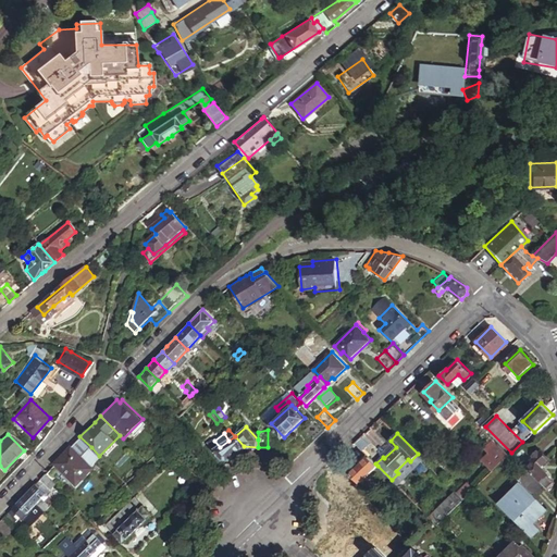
[(81,458),(91,447),(79,436),(54,462),(76,484),(91,469),(90,468),(81,458)]
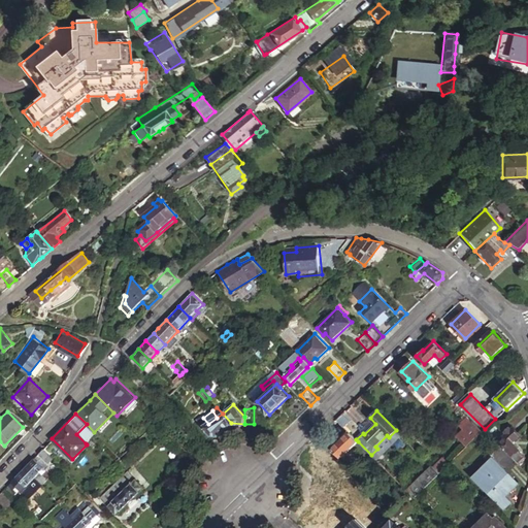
[(208,424),(203,428),(210,435),(219,436),(231,423),(223,414),(217,418),(208,424)]
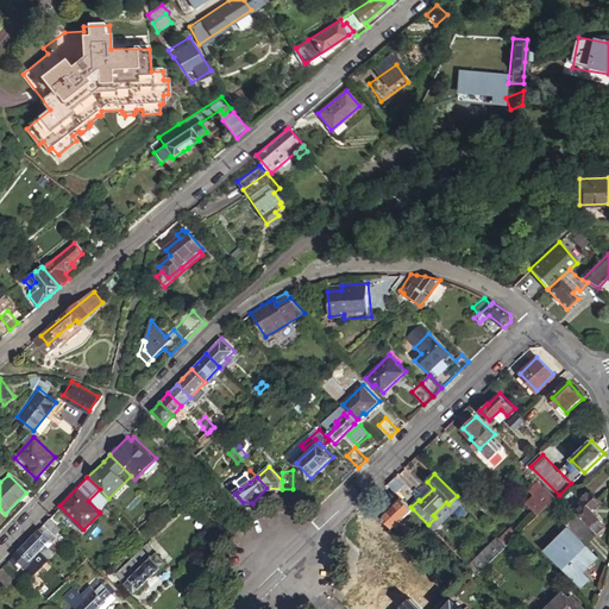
[(394,477),(387,483),(395,491),(402,484),(394,477)]
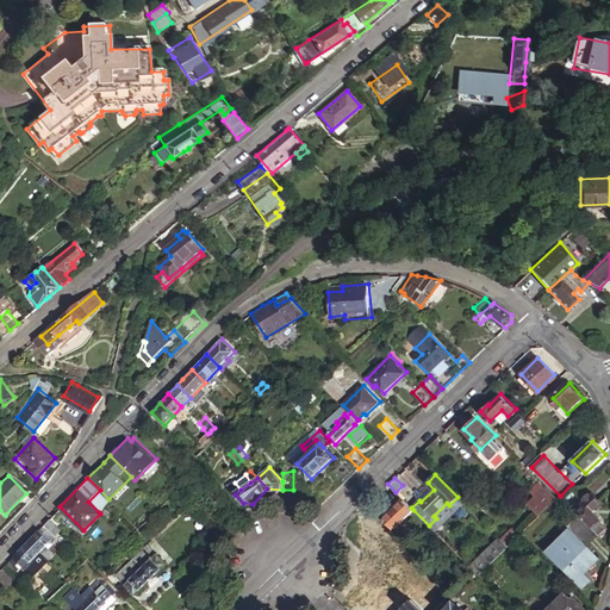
[(302,491),(307,496),(319,485),(313,480),(302,491)]
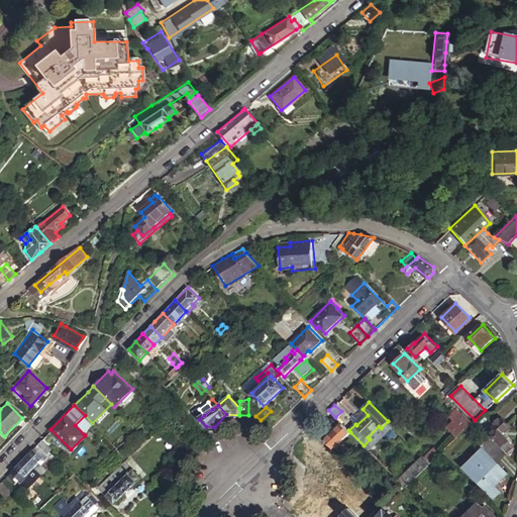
[(199,409),(193,413),(199,419),(204,415),(199,409)]
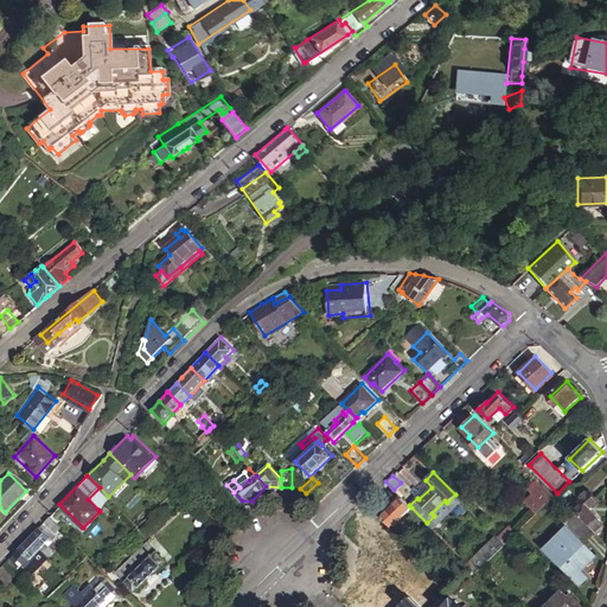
[(555,494),(542,483),(524,500),(536,513),(555,494)]
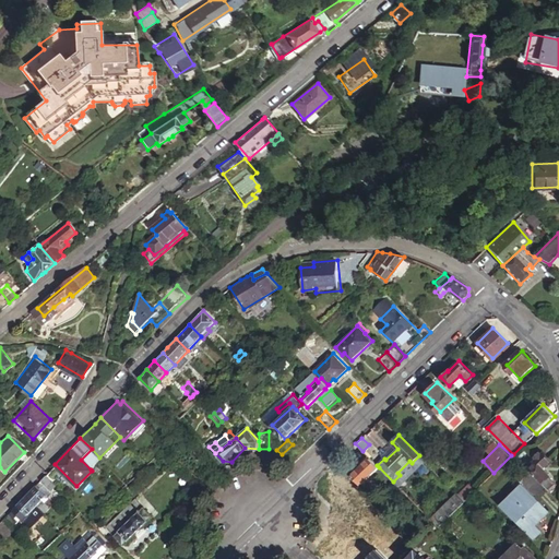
[(99,458),(92,449),(81,460),(91,470),(100,459),(99,458)]
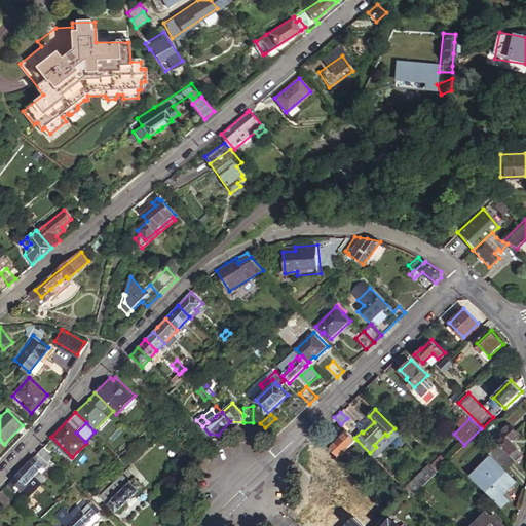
[(505,431),(496,441),(516,461),(523,454),(517,448),(519,447),(512,441),(513,439),(518,434),(511,426),(509,427),(508,425),(503,430),(505,431)]
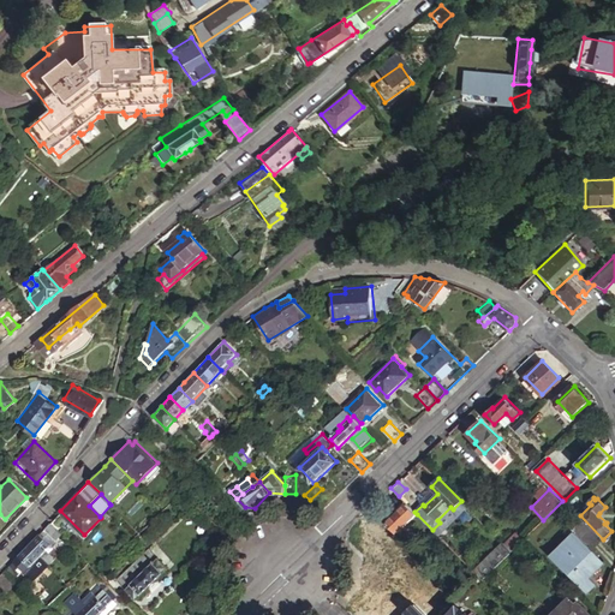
[(415,512),(404,501),(395,509),(399,513),(387,523),(396,533),(417,514),(415,512)]
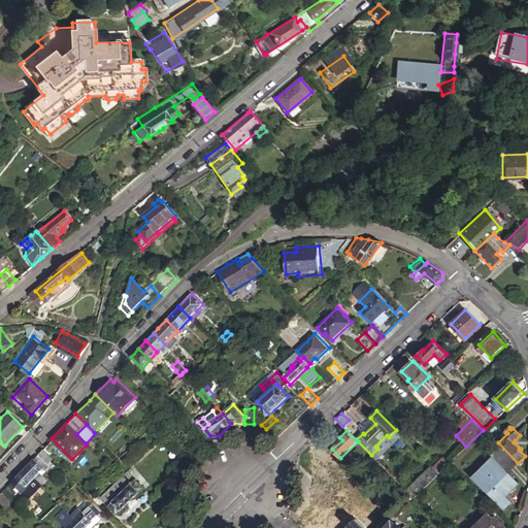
[(42,448),(37,453),(47,463),(53,459),(42,448)]
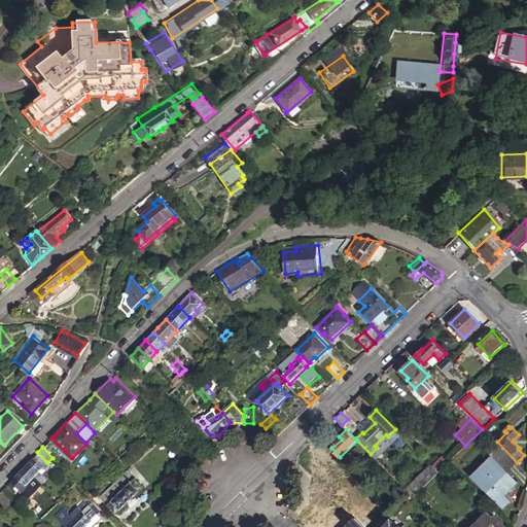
[(305,466),(312,473),(355,518),(363,526),(376,526),(388,515),(371,495),(365,501),(318,453),(305,466)]
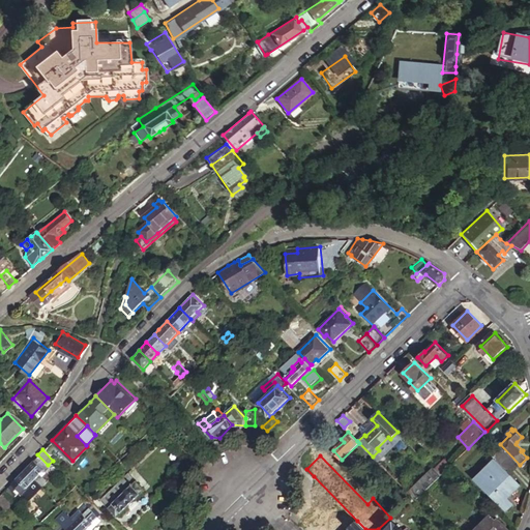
[(26,466),(24,469),(34,479),(47,467),(35,457),(26,466)]
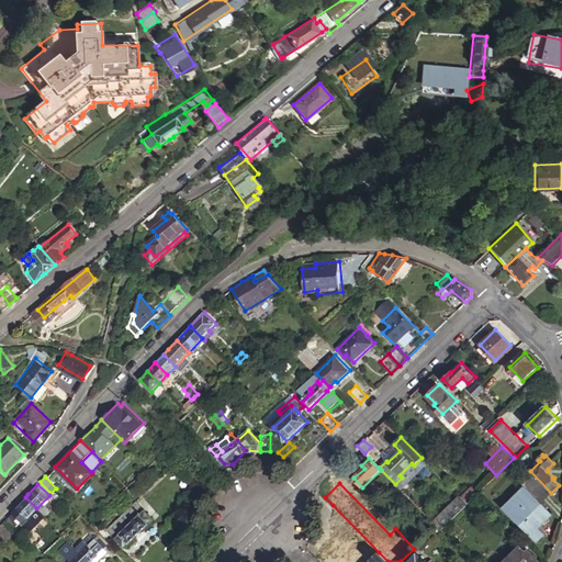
[(472,486),(461,497),(467,504),(478,493),(472,486)]
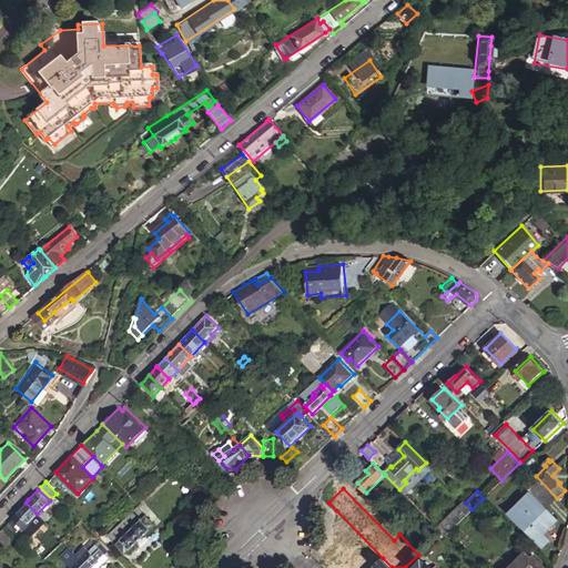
[(530,492),(508,515),(543,549),(551,540),(545,534),(558,520),(530,492)]
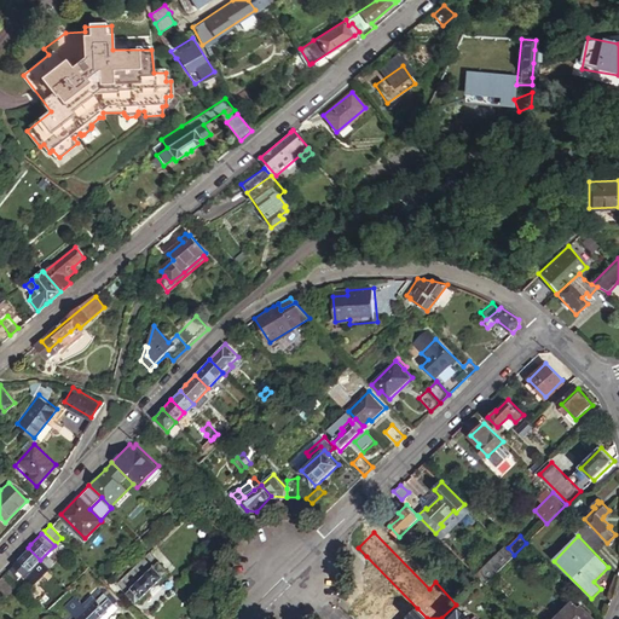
[(485,584),(514,555),(508,548),(507,547),(476,576),(485,584)]
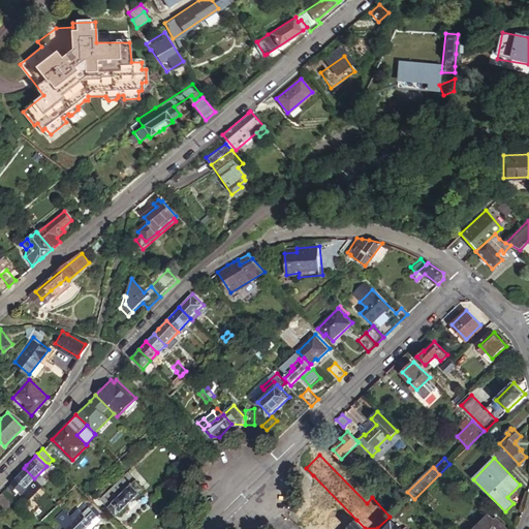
[(34,478),(24,468),(10,483),(21,492),(34,478)]
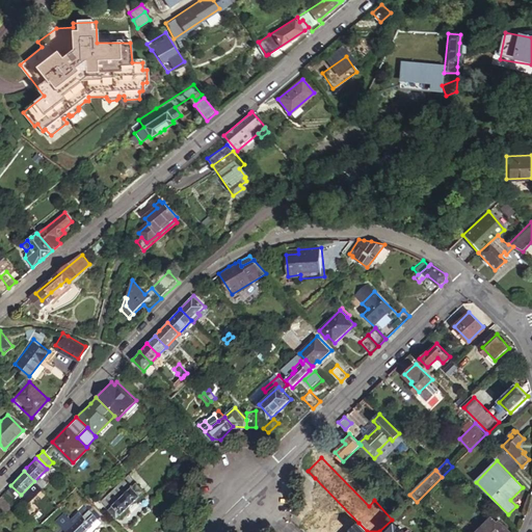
[(129,476),(102,501),(108,508),(108,509),(117,517),(122,513),(123,514),(141,496),(140,496),(144,491),(137,483),(136,484),(129,476)]
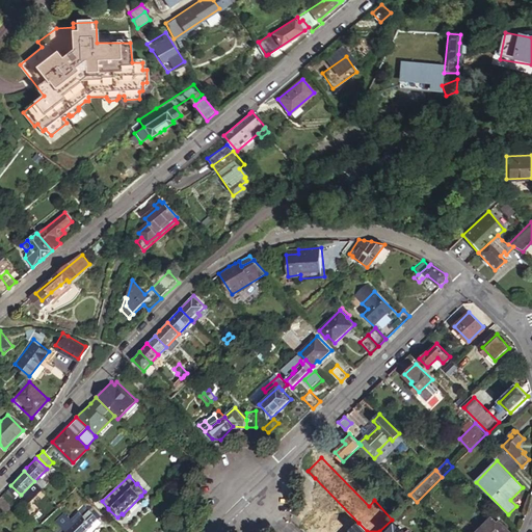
[(348,531),(358,523),(315,478),(313,507),(306,514),(316,525),(320,529),(336,513),(347,525),(339,531),(337,531),(335,530),(333,531),(348,531)]
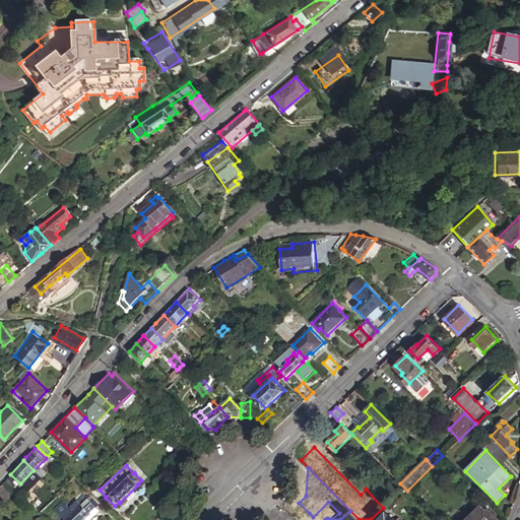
[(89,476),(82,483),(85,486),(92,480),(89,476)]
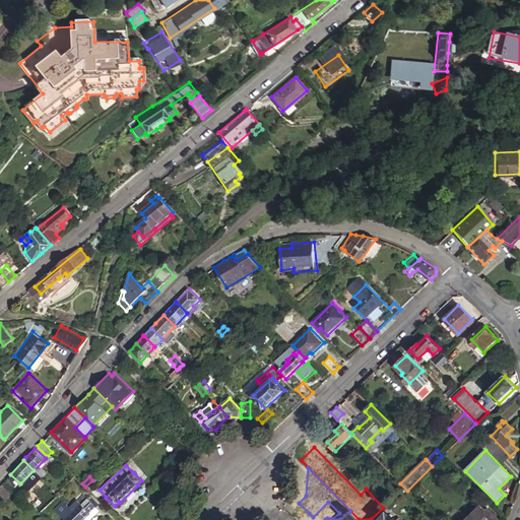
[(6,478),(0,484),(0,493),(6,500),(16,489),(6,478)]
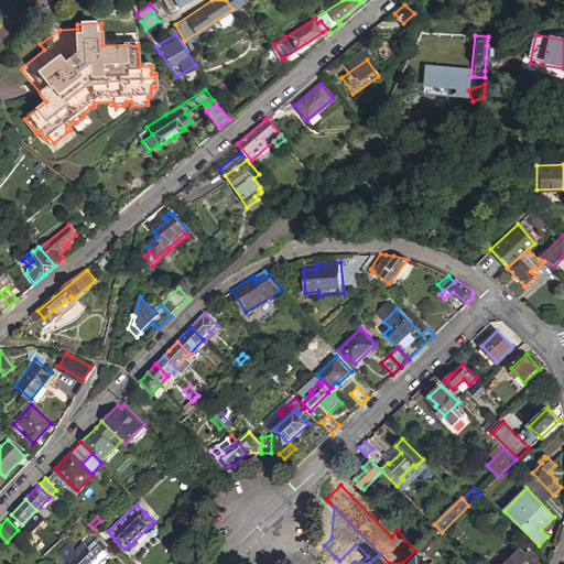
[(88,546),(79,555),(88,563),(89,563),(98,556),(97,556),(104,550),(94,540),(94,541),(89,537),(84,542),(88,546)]
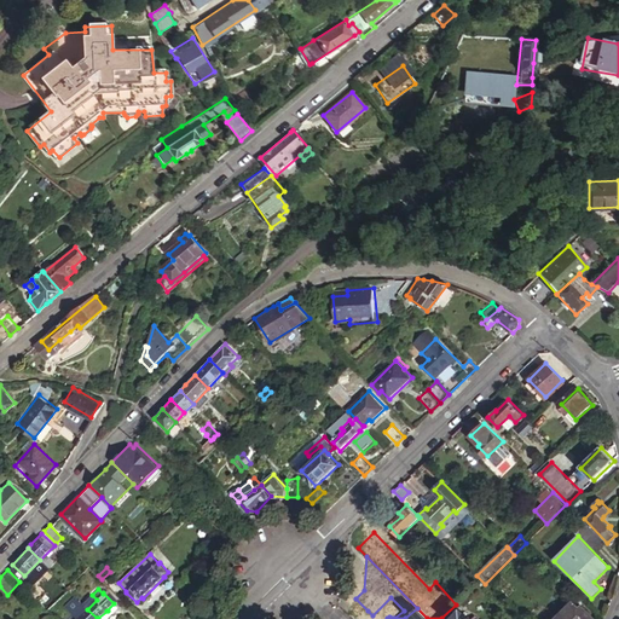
[(92,595),(84,605),(87,609),(97,600),(92,595)]
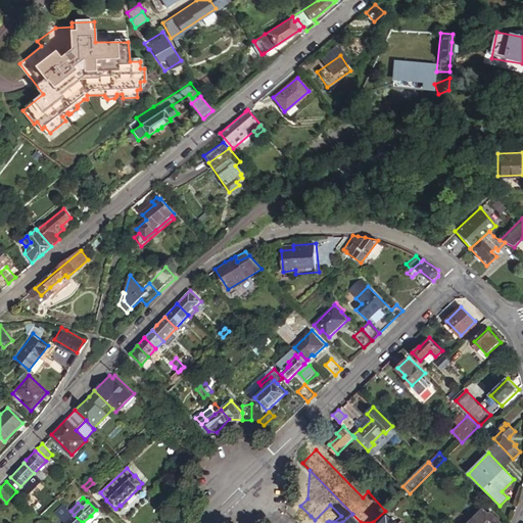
[(311,516),(303,522),(327,522),(329,521),(331,522),(333,522),(341,516),(330,505),(315,520),(311,516)]
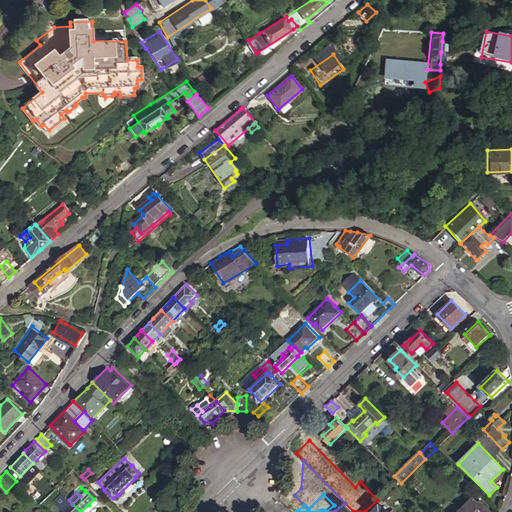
[(474,498),(459,511),(491,511),(481,501),(479,503),(474,498)]
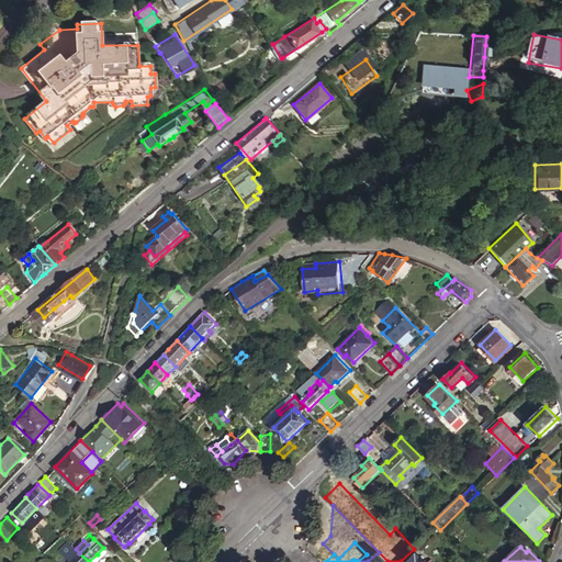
[(88,561),(79,553),(76,549),(72,551),(60,561),(88,561)]
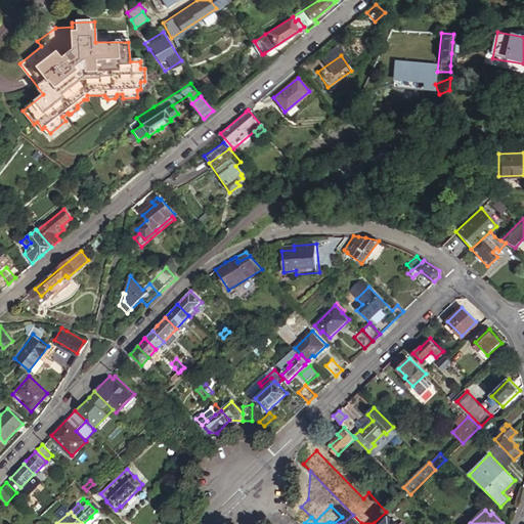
[(361,523),(353,515),(343,523),(361,523)]
